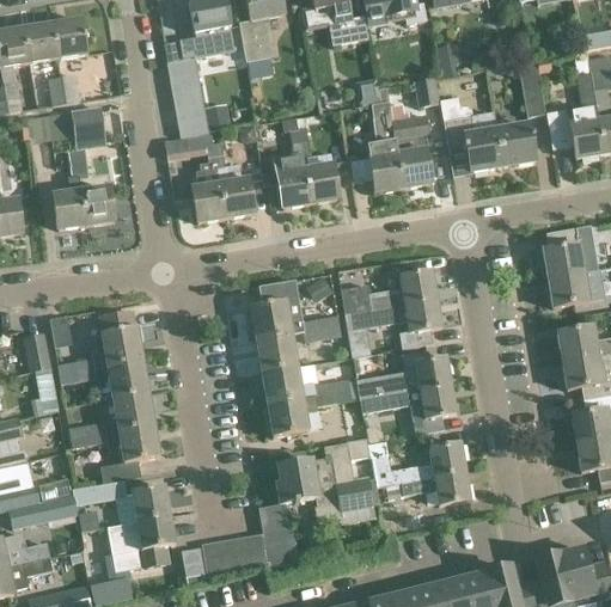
[(196,37),(179,41),(183,59),(234,49),(231,28),(226,0),(197,0),(190,1),(196,37)]
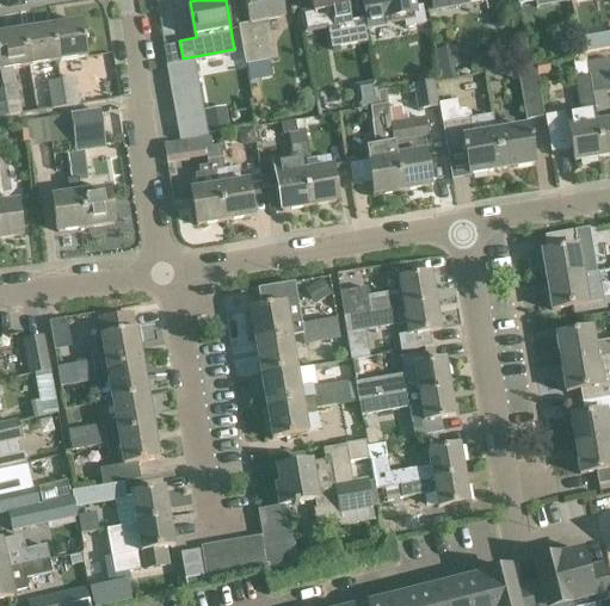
[(239,23),(246,61),(272,57),(269,36),(271,36),(267,18),(285,14),(283,0),(248,0),(252,20),(239,23)]
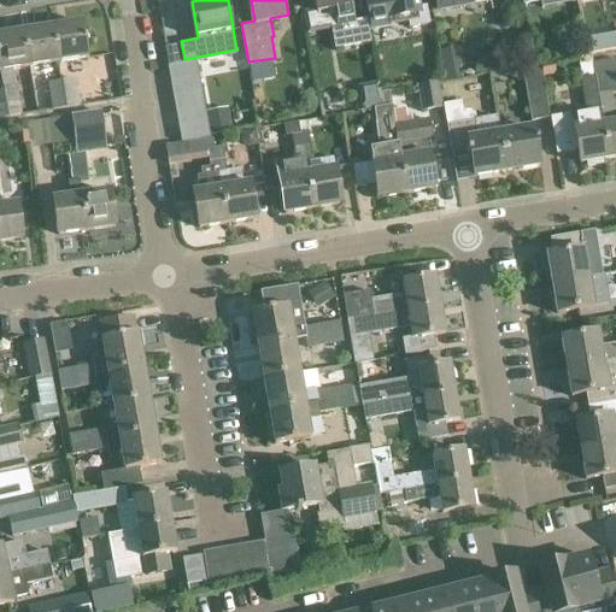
[(316,0),(318,11),(336,7),(339,22),(332,23),(335,45),(371,39),(367,17),(355,19),(351,0),(316,0)]
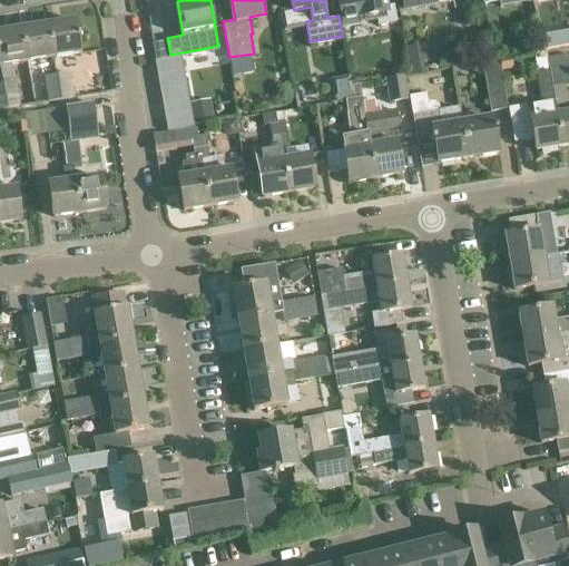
[(340,0),(344,23),(345,23),(345,22),(359,20),(361,19),(361,17),(361,15),(376,12),(379,12),(380,21),(380,22),(399,19),(399,18),(396,6),(395,3),(390,5),(389,0),(340,0)]
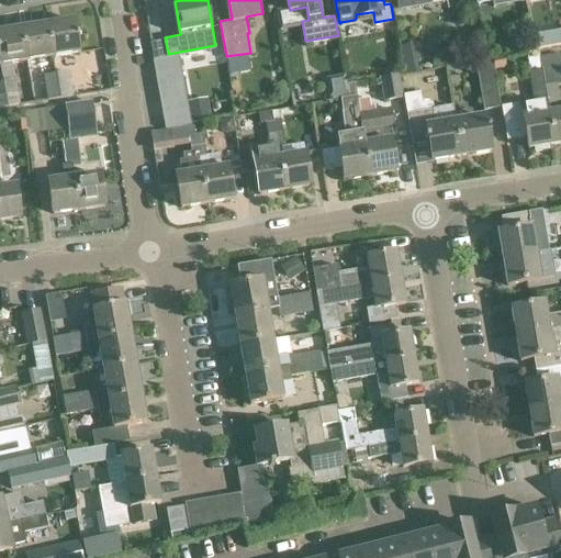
[(49,22),(55,55),(81,51),(77,18),(49,22)]
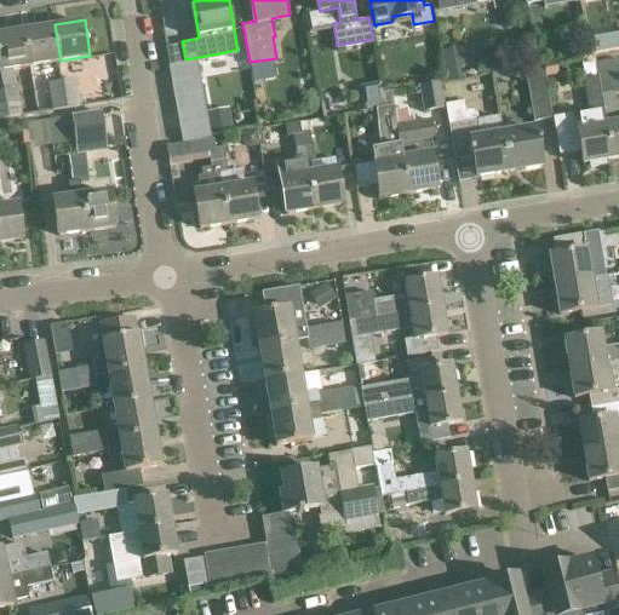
[(55,24),(26,29),(30,65),(61,61),(55,24)]
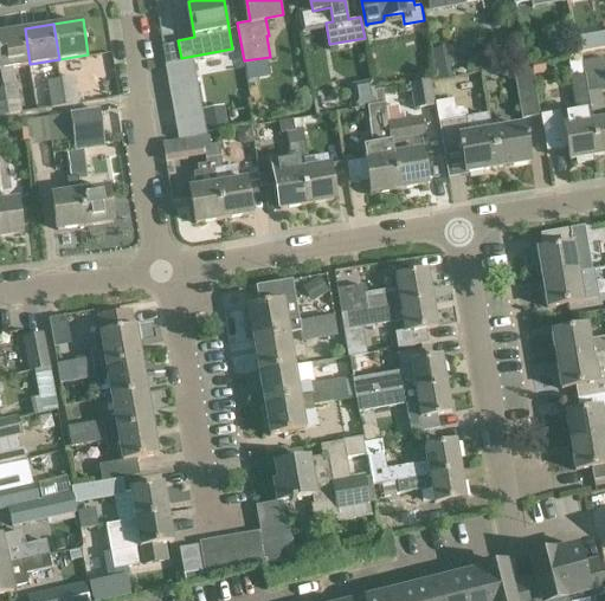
[(0,59),(1,68),(4,85),(8,111),(21,109),(17,83),(15,83),(13,66),(30,64),(25,28),(0,32),(0,59)]
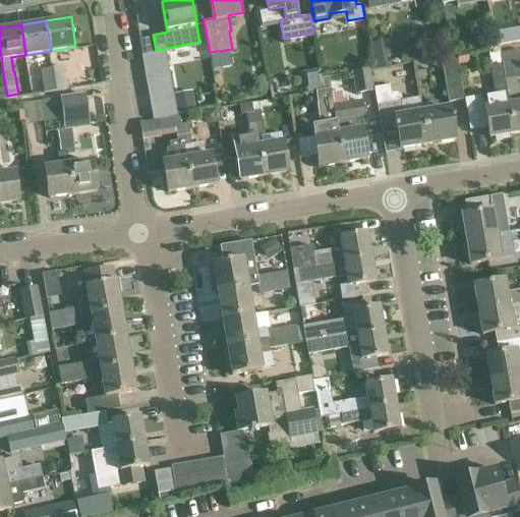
[(387,38),(370,41),(376,66),(391,63),(387,38)]
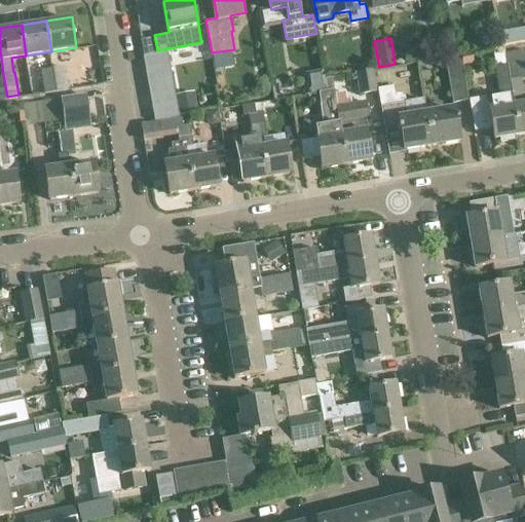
[(98,43),(78,44),(79,71),(99,70),(98,43)]
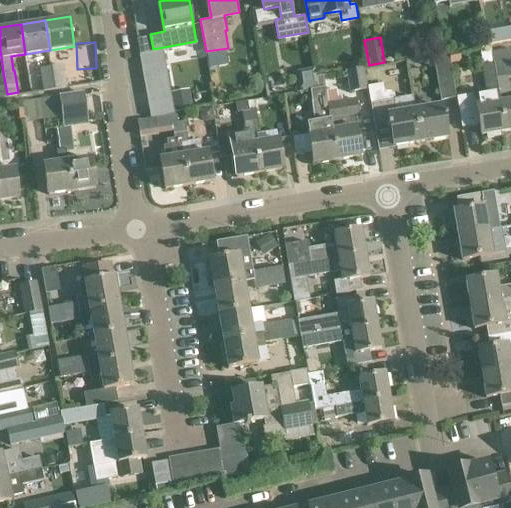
[(467,123),(480,121),(482,134),(487,133),(487,136),(502,133),(501,130),(505,130),(491,50),(490,43),(480,45),(483,62),(481,62),(486,90),(466,93),(463,98),(467,123)]
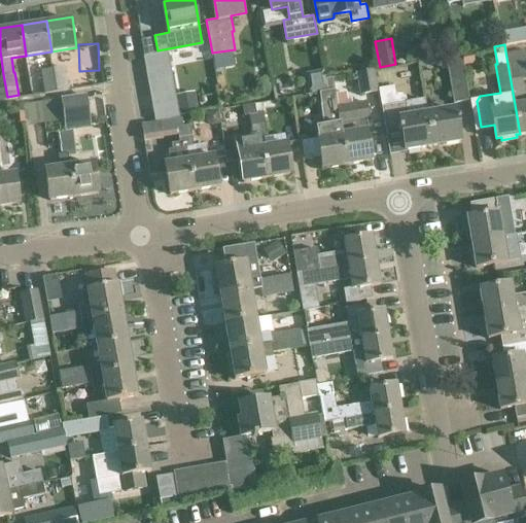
[(505,51),(520,134),(525,132),(525,93),(523,77),(525,76),(525,47),(505,51)]
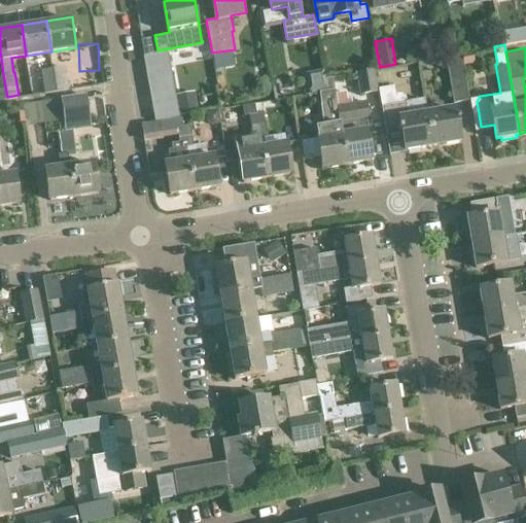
[(168,49),(143,54),(146,66),(171,62),(168,49)]
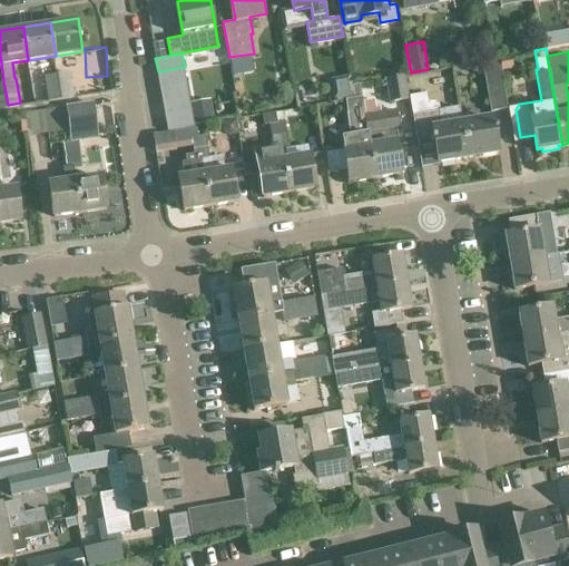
[(499,56),(482,59),(491,108),(508,106),(499,56)]
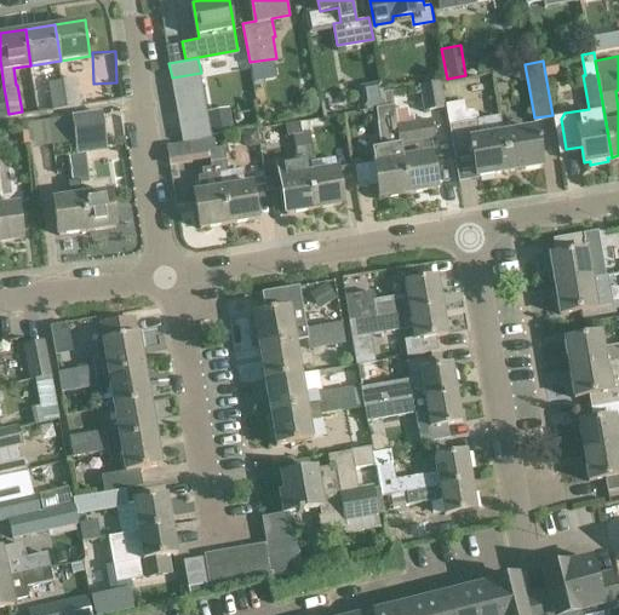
[(201,73),(172,78),(175,93),(204,87),(202,82),(202,80),(201,73)]
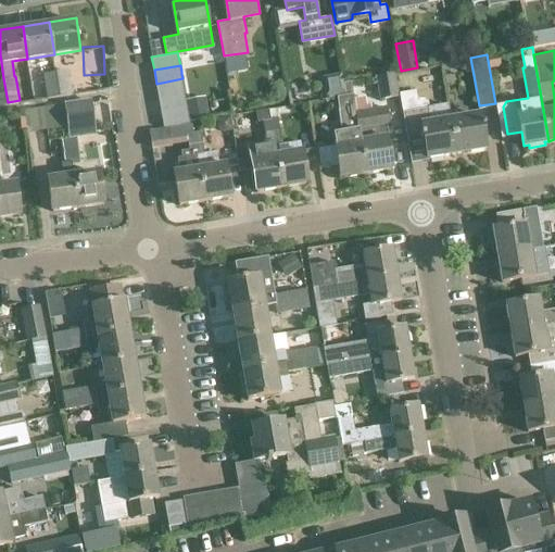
[(57,70),(60,93),(72,91),(68,69),(57,70)]
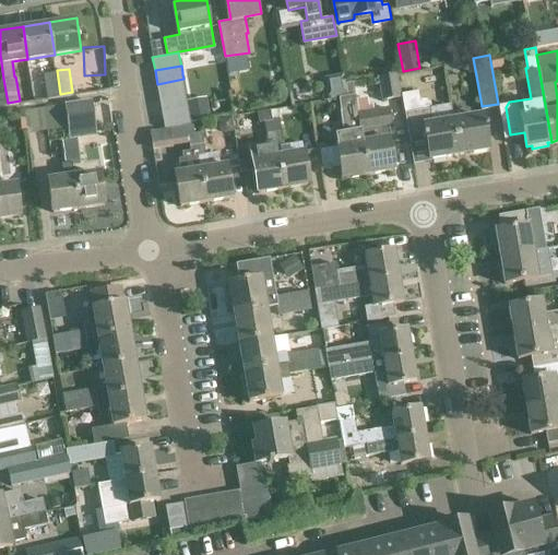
[(60,94),(57,70),(44,72),(47,96),(60,94)]
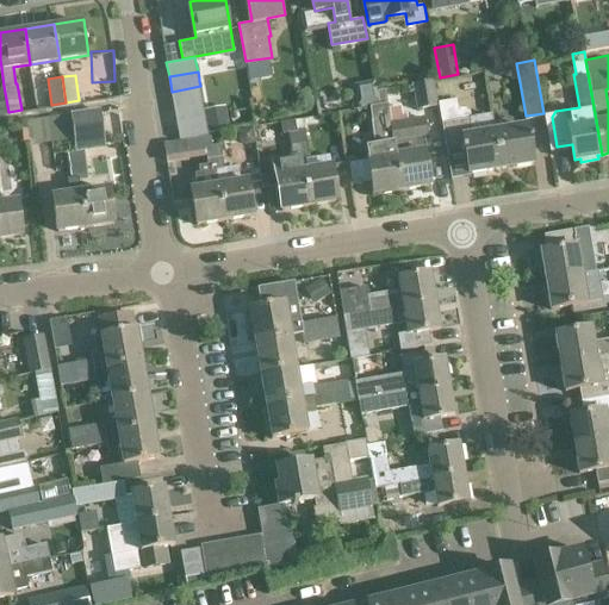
[(434,79),(412,82),(416,107),(437,104),(434,79)]
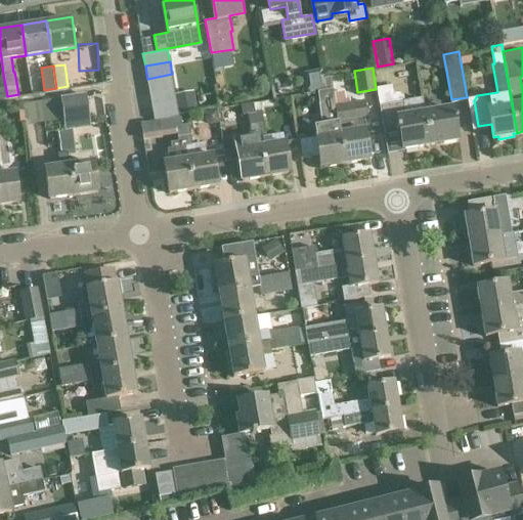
[(306,73),(309,88),(325,86),(322,70),(306,73)]
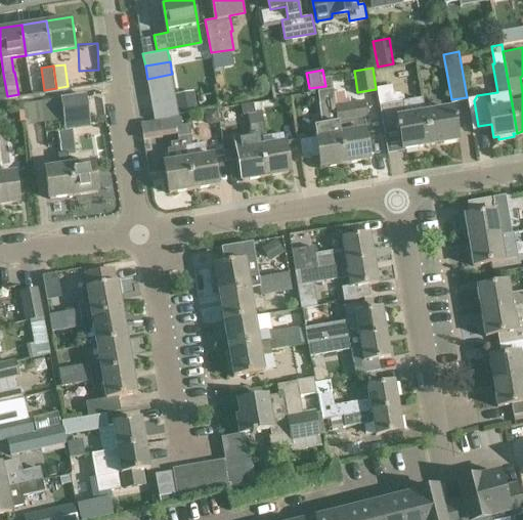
[(172,74),(147,79),(149,91),(174,87),(172,74)]
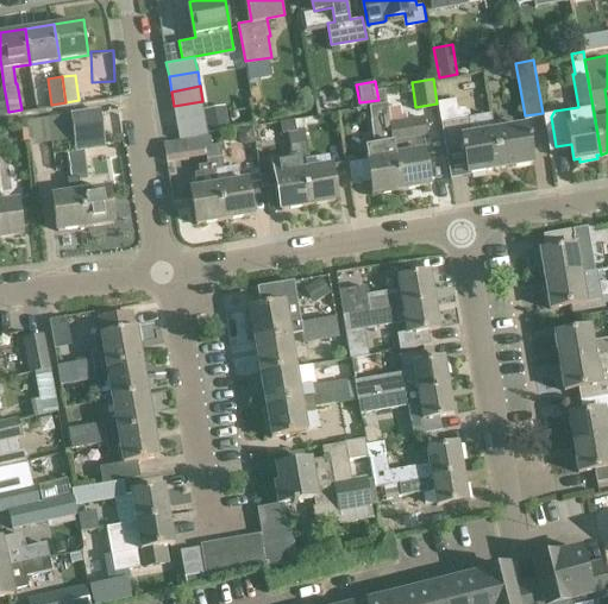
[(378,101),(387,100),(384,86),(376,88),(378,101)]
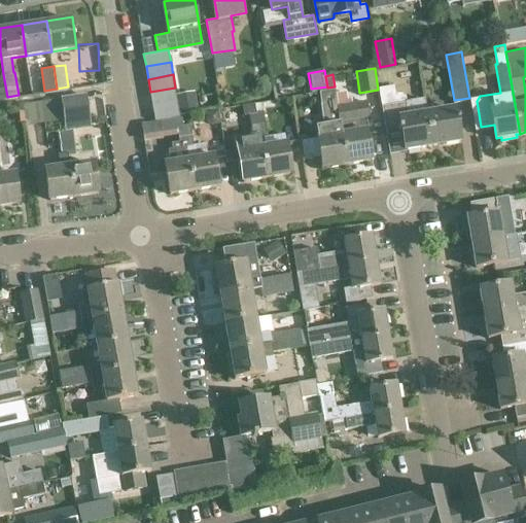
[(379,86),(382,104),(386,131),(404,128),(408,148),(433,143),(427,111),(408,114),(406,100),(405,95),(401,92),(395,93),(394,83),(379,86)]
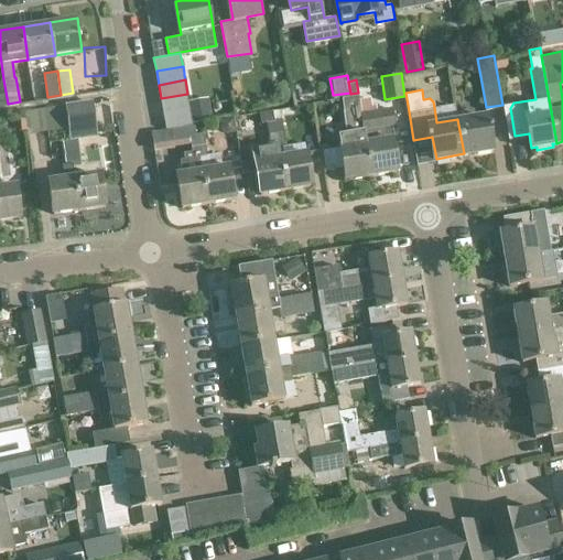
[(372,173),(361,110),(359,97),(358,93),(350,94),(340,95),(347,132),(338,133),(346,178),(372,173)]
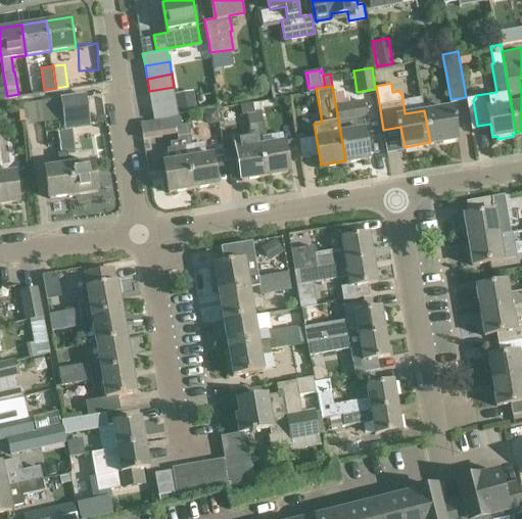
[(174,87),(149,91),(151,104),(176,99),(174,87)]
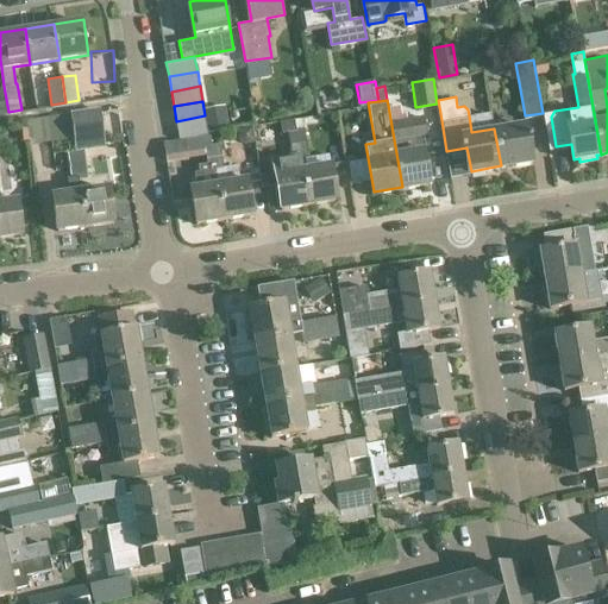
[(425,113),(407,117),(406,111),(401,112),(400,104),(388,105),(390,119),(402,187),(430,182),(424,148),(415,149),(413,134),(427,132),(425,113)]
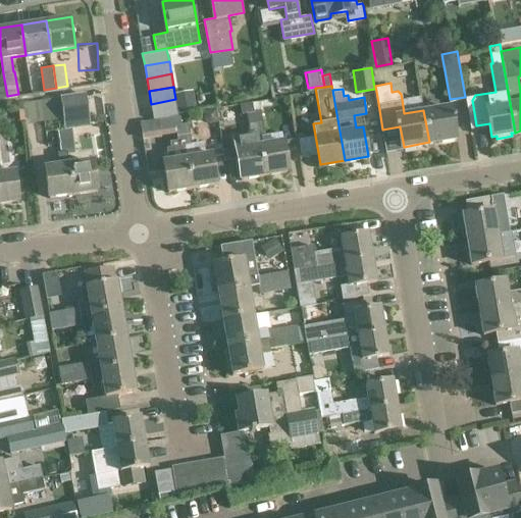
[(86,93),(59,96),(62,116),(63,116),(64,122),(89,119),(86,93)]
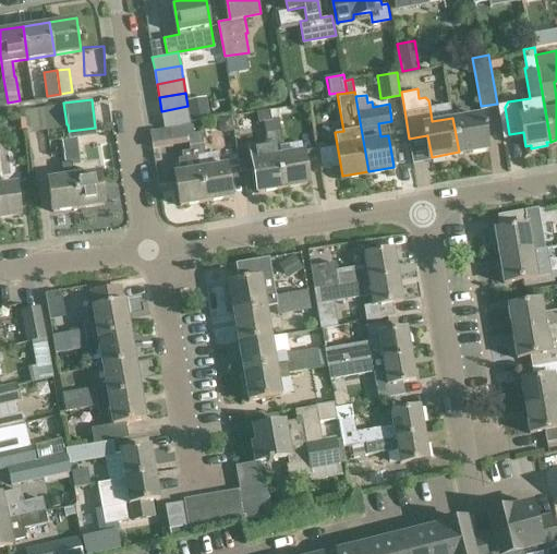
[(63,103),(16,109),(19,128),(27,127),(27,130),(67,124),(63,103)]
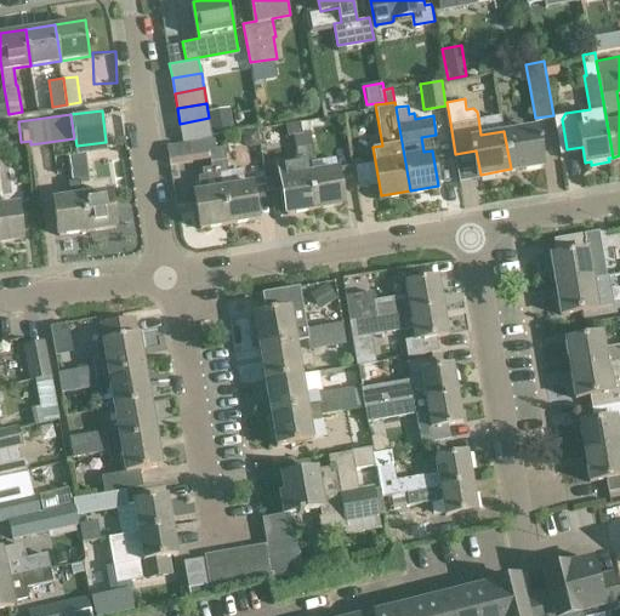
[(209,118),(180,124),(181,127),(183,140),(211,135),(212,135),(212,133),(210,121),(210,119),(209,118)]
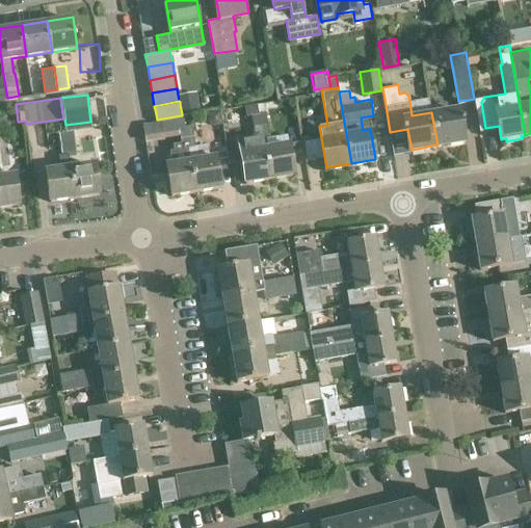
[(254,126),(268,124),(264,101),(258,102),(260,113),(251,114),(254,126)]
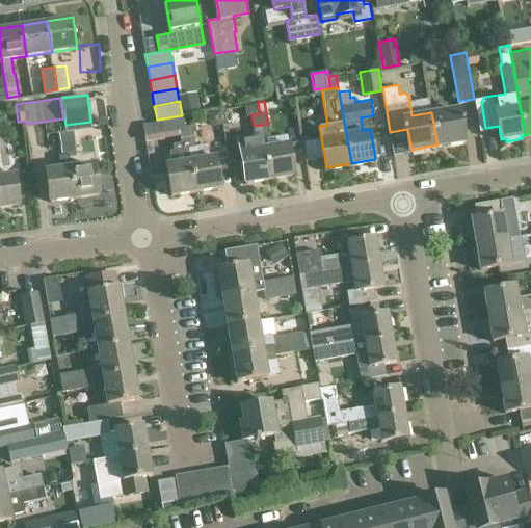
[(260,113),(258,102),(244,104),(246,114),(251,113),(251,114),(260,113)]
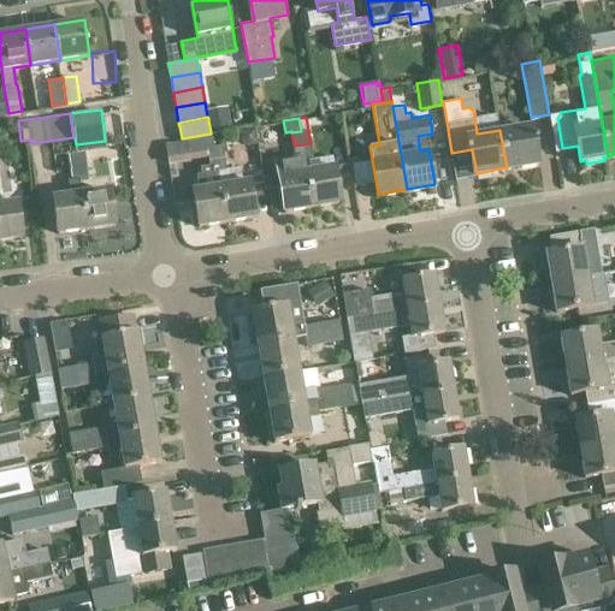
[(500,130),(507,167),(539,161),(532,124),(500,130)]
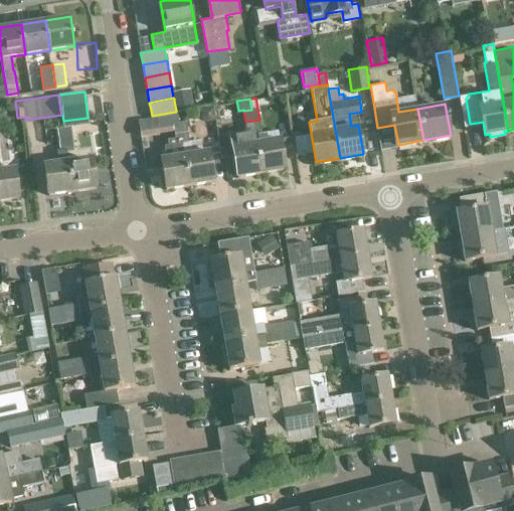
[(215,119),(213,106),(200,109),(201,116),(208,120),(215,119)]
